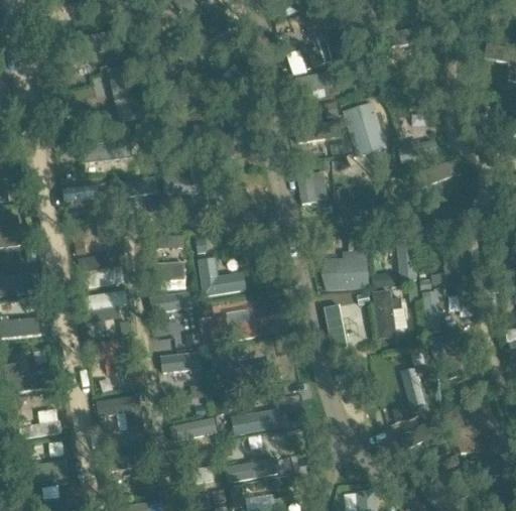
[(173,0),(189,20),(202,11),(192,0),(173,0)]
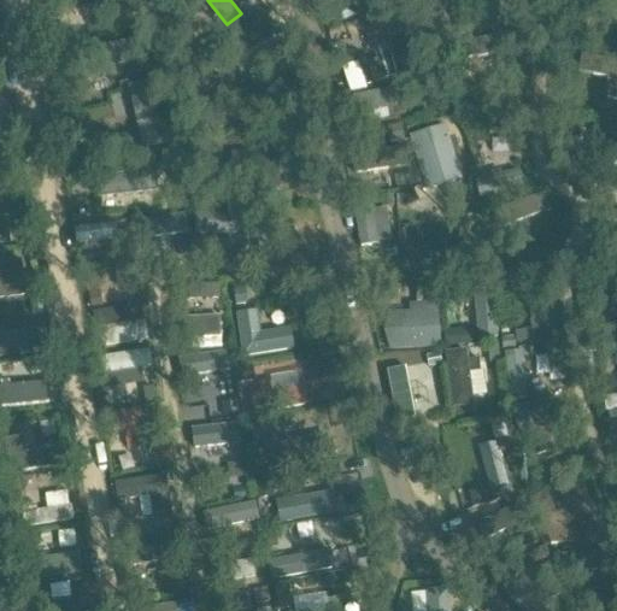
[(362,0),(369,17),(387,10),(383,0),(362,0)]
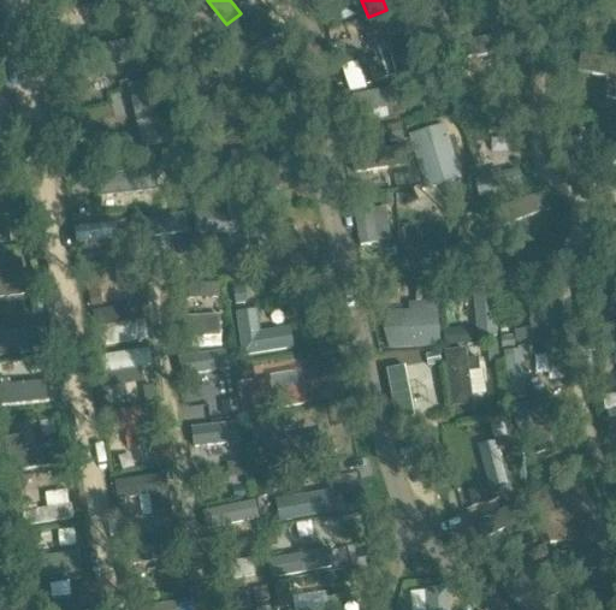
[(381,18),(365,24),(375,57),(383,75),(400,69),(381,18)]
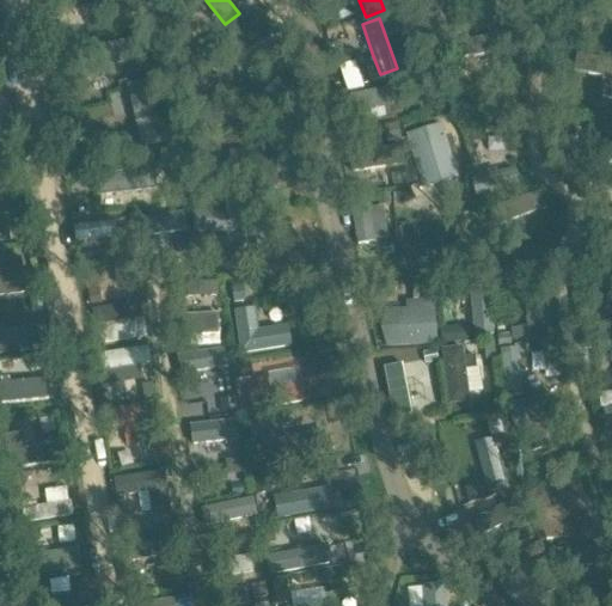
[(508,31),(456,36),(457,54),(510,49),(508,31)]
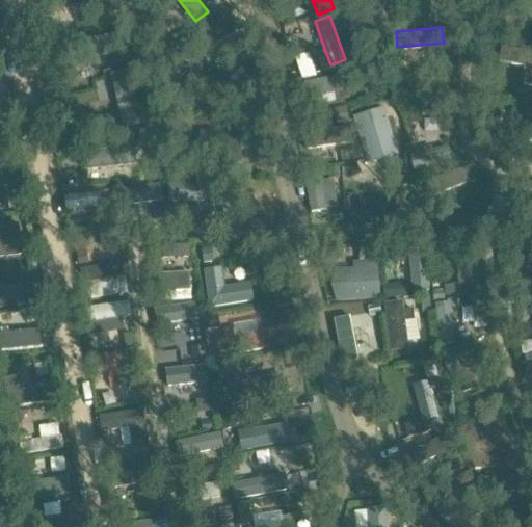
[(118,30),(63,44),(68,62),(123,49),(118,30)]
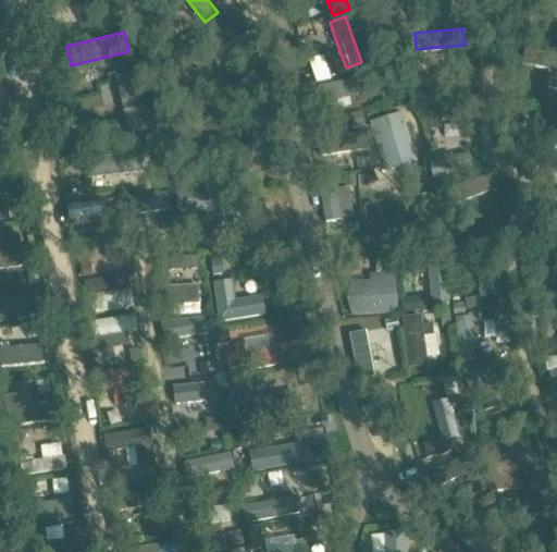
[(556,51),(525,46),(522,62),(549,68),(556,69),(556,51)]
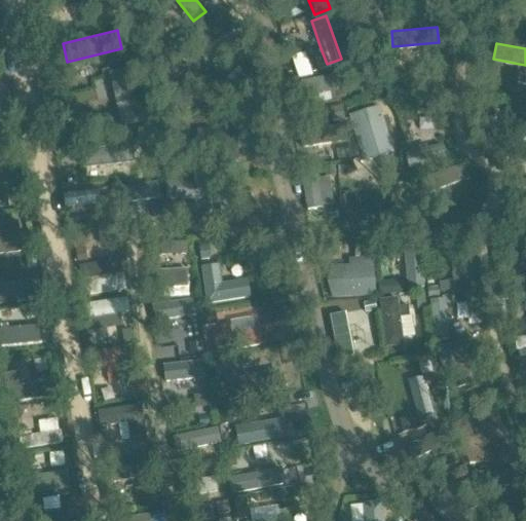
[(126,67),(108,71),(120,124),(140,120),(126,67)]
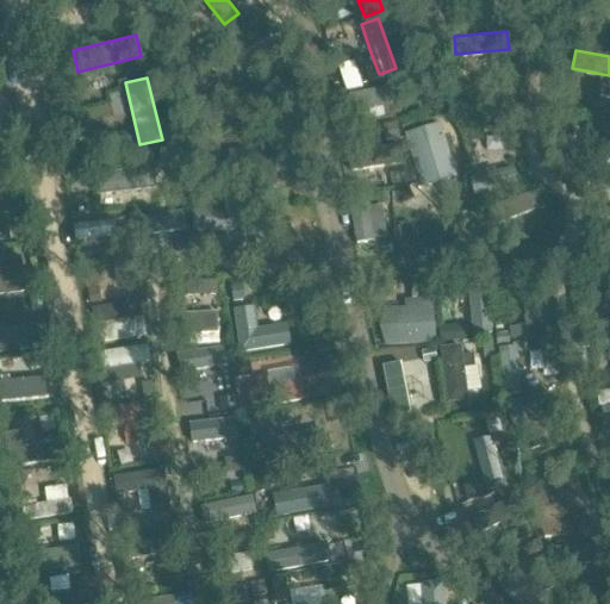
[(400,81),(348,91),(352,109),(355,107),(385,103),(399,100),(404,99),(400,81)]
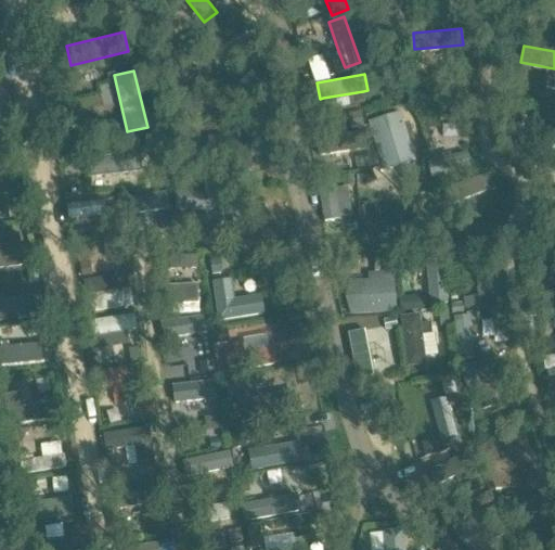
[(401,111),(370,120),(384,167),(415,157),(411,142),(415,140),(409,119),(404,122),(401,111)]
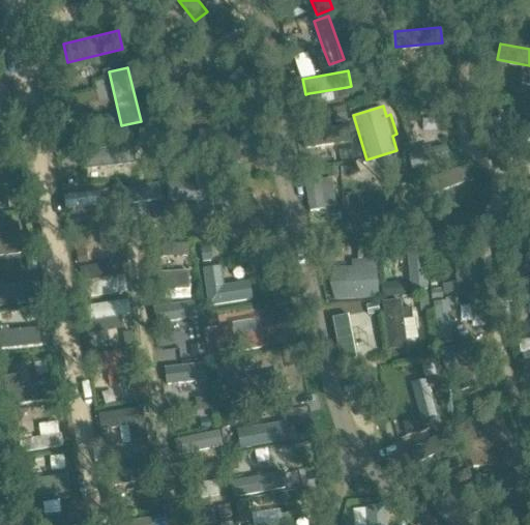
[(529,109),(510,106),(508,119),(522,121),(529,122),(529,109)]
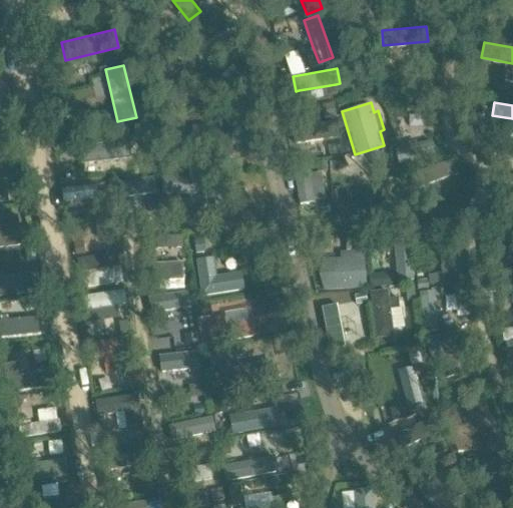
[(340,118),(298,124),(300,140),(342,134),(340,118)]
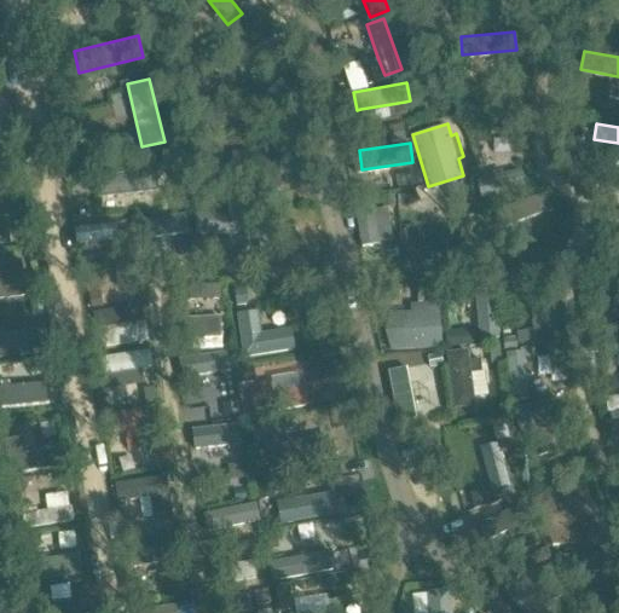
[(521,167),(479,178),(482,195),(525,184),(521,167)]
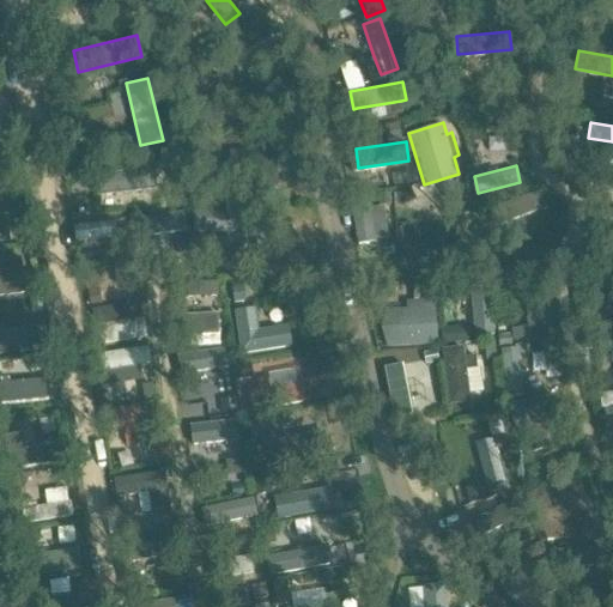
[(155,167),(95,173),(97,193),(156,186),(155,167)]
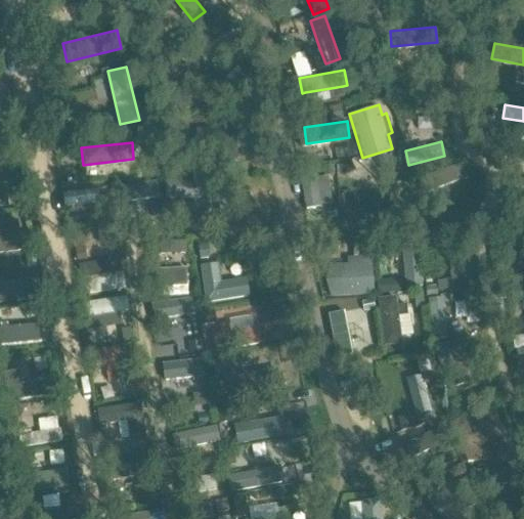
[(462,161),(421,175),(425,188),(467,174),(462,161)]
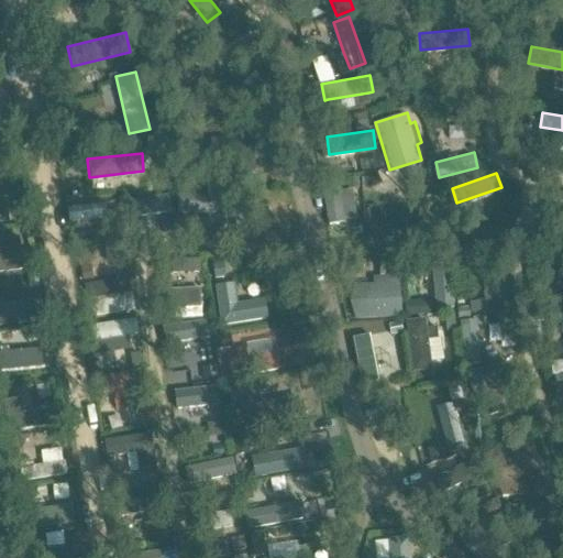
[(429,177),(411,182),(416,196),(432,192),(429,177)]
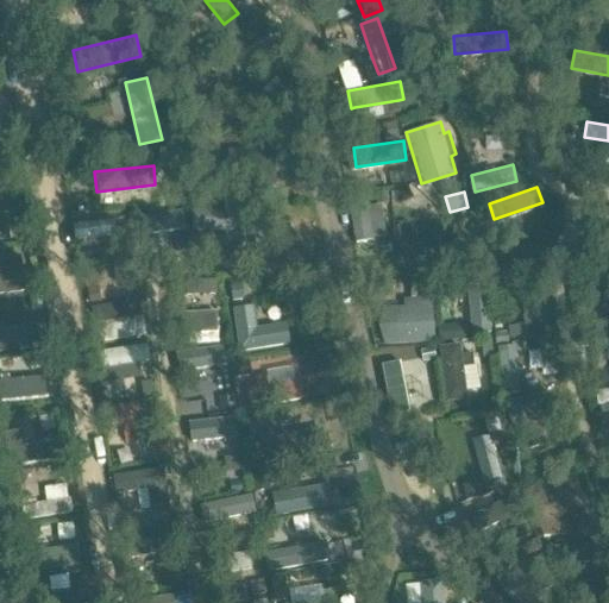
[(365,193),(349,195),(356,239),(372,237),(372,234),(368,203),(365,193)]
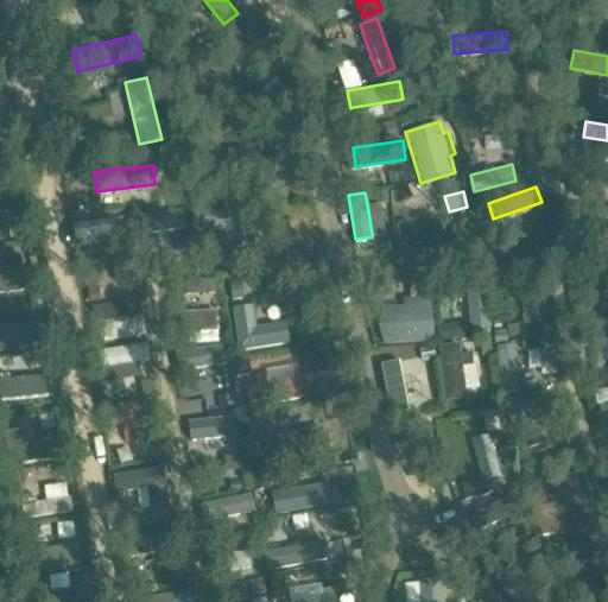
[(191,206),(191,227),(242,227),(242,206),(191,206)]
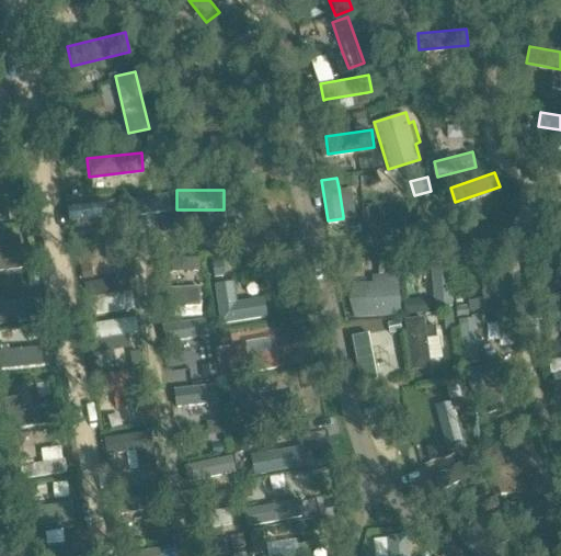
[(560,190),(550,190),(550,208),(560,207),(560,190)]
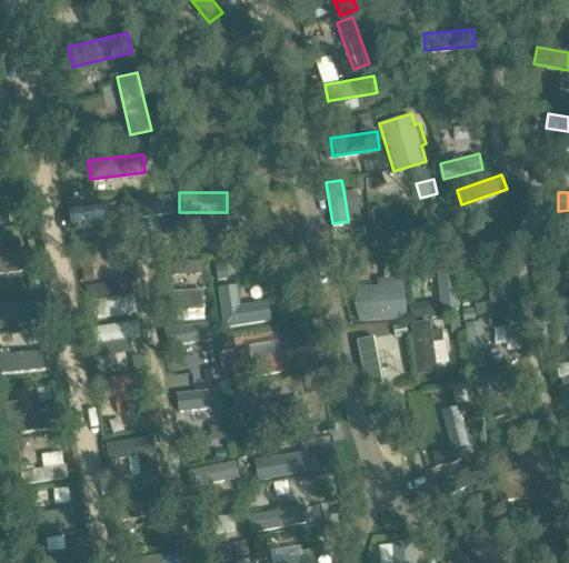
[(171,193),(120,201),(122,219),(175,211),(171,193)]
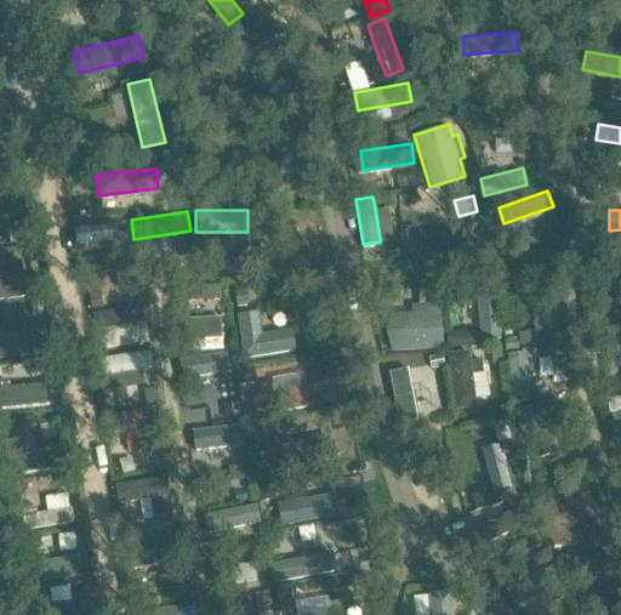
[(118,221),(75,226),(77,240),(120,235),(118,221)]
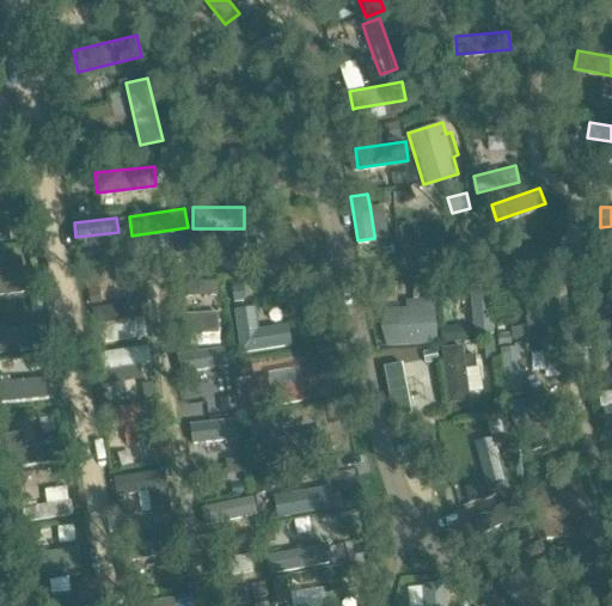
[(0,238),(10,238),(8,224),(0,224),(0,238)]
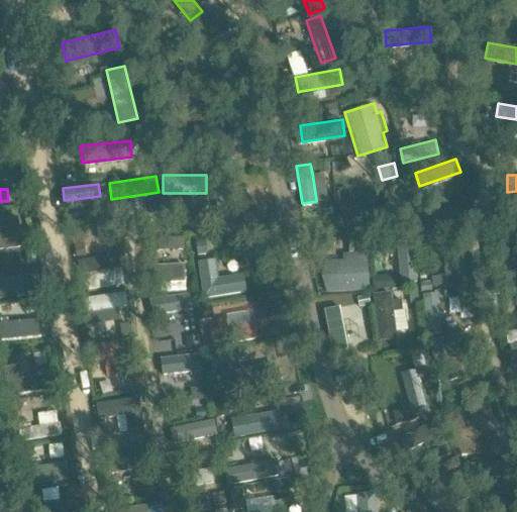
[(15,215),(0,216),(0,246),(19,244),(15,215)]
